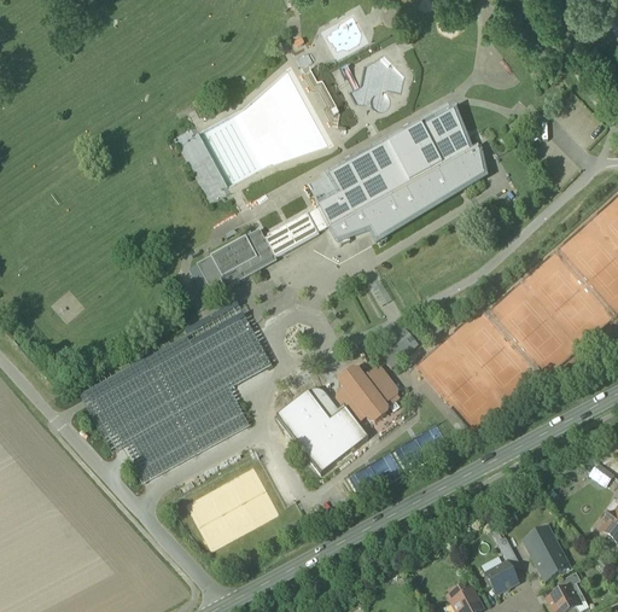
[(308,51),(296,57),(302,66),(314,60),(308,51)]
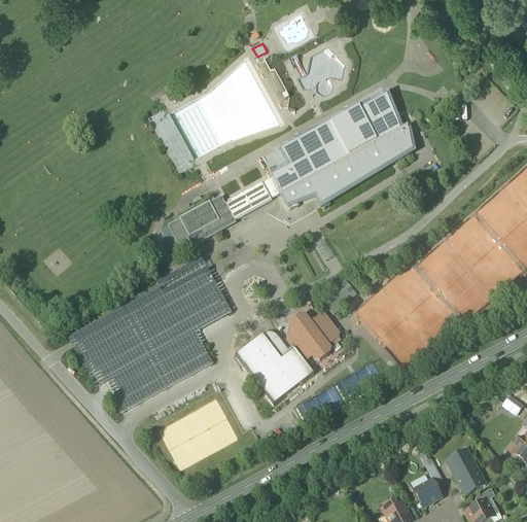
[(271,174),(273,176),(270,177),(224,201),(221,196),(167,223),(180,250),(234,222),(232,218),(276,195),(281,193),(286,204),(313,196),(319,206),(415,153),(412,139),(406,125),(399,128),(385,93),(360,109),(358,105),(279,149),(288,165),(271,174)]
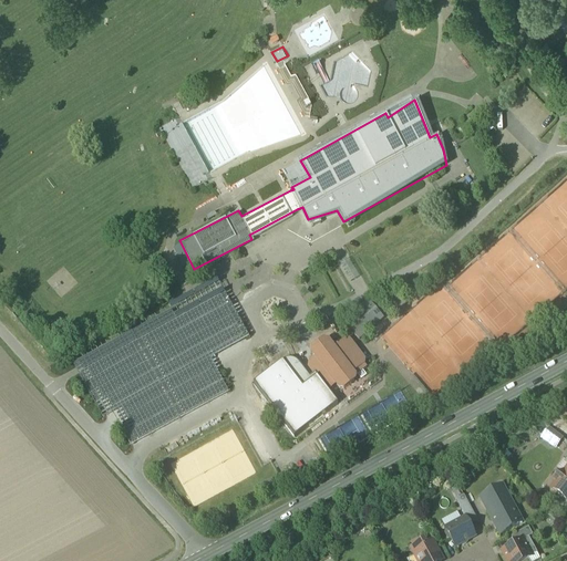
[(208,168),(181,117),(177,120),(174,115),(160,123),(193,183),(208,175),(205,169),(208,168)]
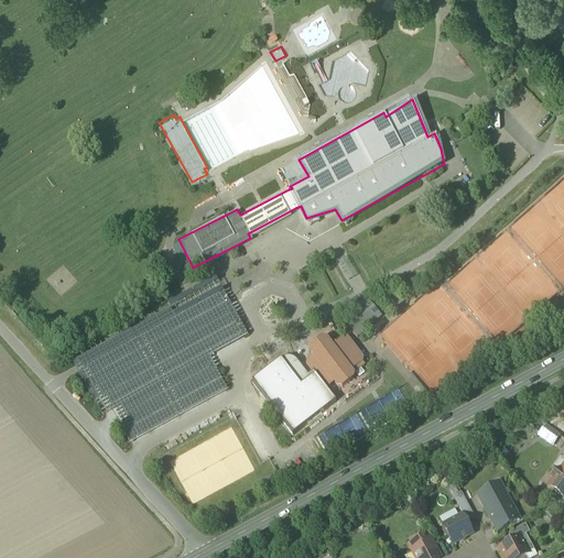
[(378,313),(364,298),(343,319),(356,334),(378,313)]
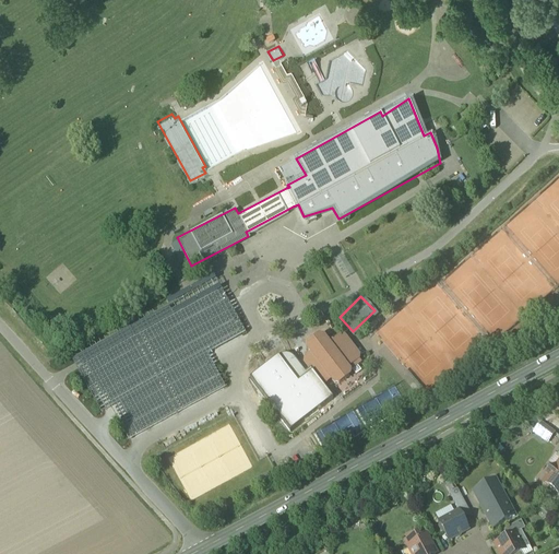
[(360,358),(358,355),(359,351),(345,332),(341,331),(330,340),(323,333),(319,332),(309,340),(308,345),(311,350),(306,354),(305,358),(310,365),(312,367),(316,372),(321,379),(330,373),(334,379),(340,379),(349,372),(351,367),(360,358)]
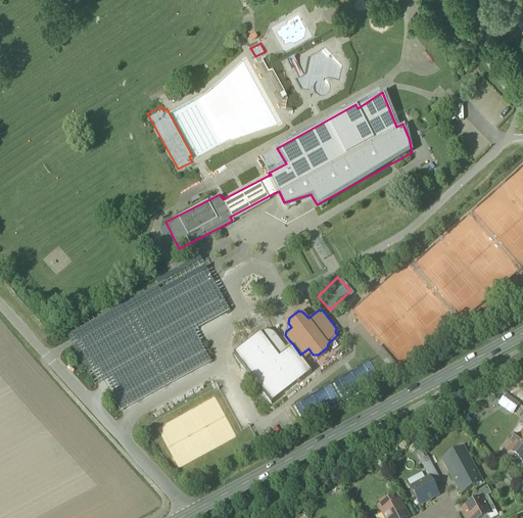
[(262,329),(260,329),(279,354),(292,343),(290,341),(286,344),(275,330),(272,328),(268,327),(265,327),(262,329)]
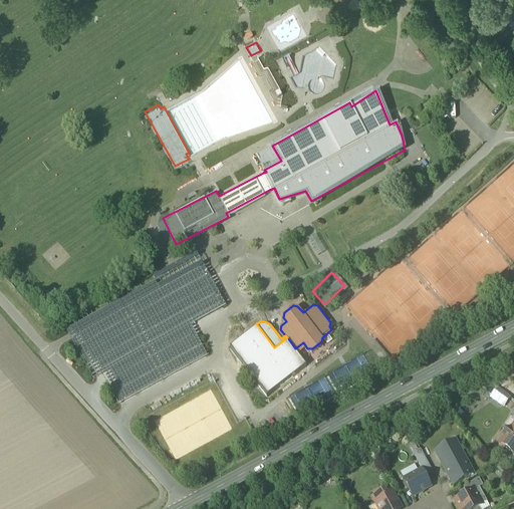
[(266,392),(306,361),(295,348),(290,341),(287,337),(274,347),(256,323),(230,343),(266,392)]
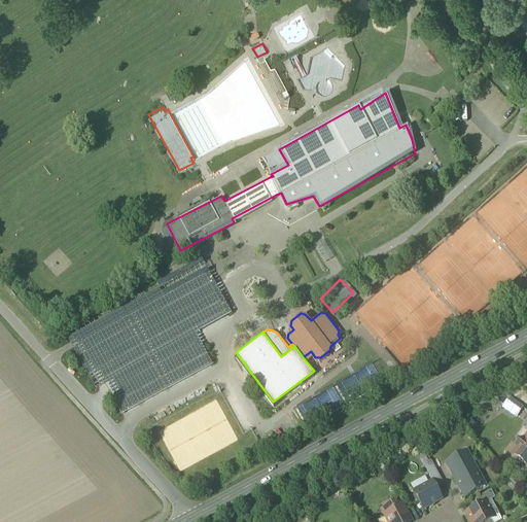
[(516,413),(523,403),(508,393),(501,403),(516,413)]
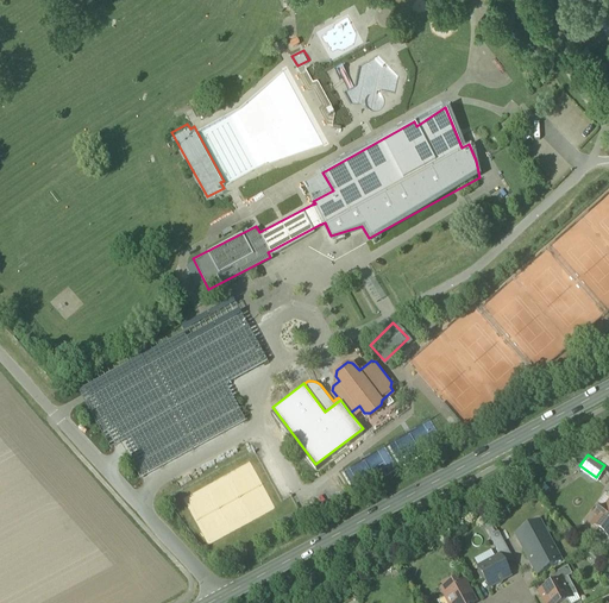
[(608,500),(606,506),(603,503),(597,513),(602,516),(596,523),(608,533),(608,500)]
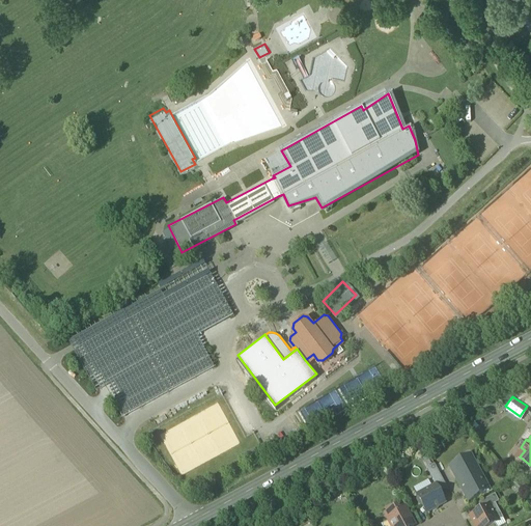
[(490,487),(471,452),(450,464),(469,498),(490,487)]
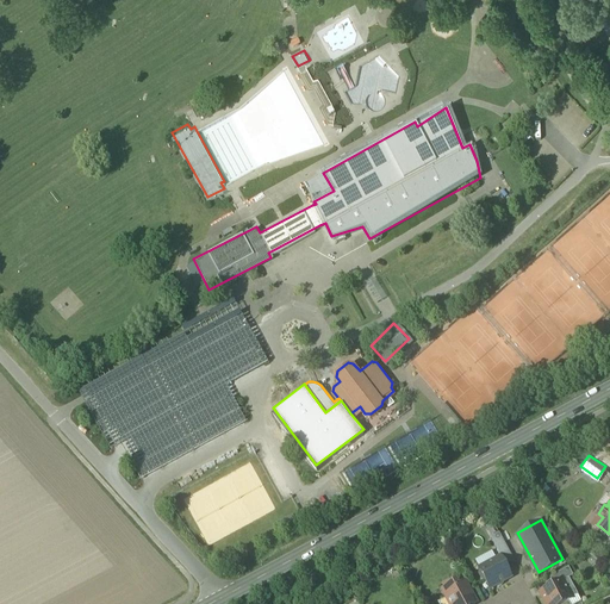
[(509,546),(499,529),(491,534),(499,550),(509,546)]
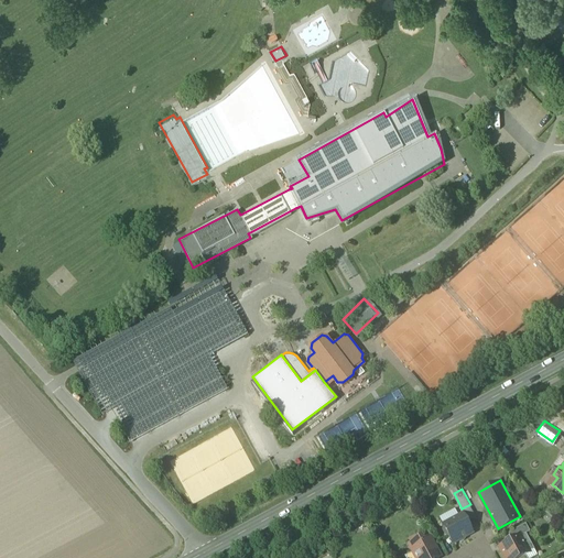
[(464,511),(443,522),(444,524),(443,526),(446,531),(448,532),(453,539),(473,529),(464,511)]
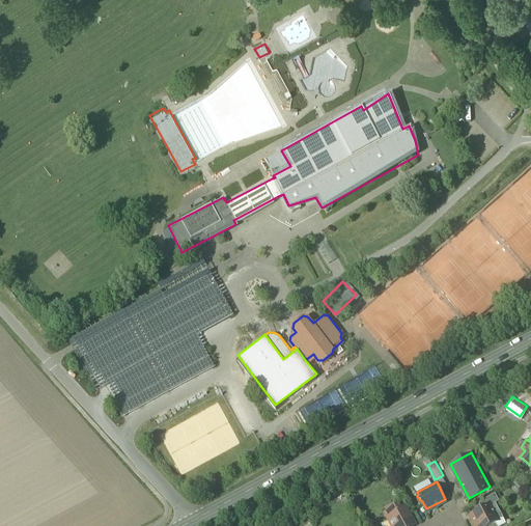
[(495,491),(490,494),(494,501),(499,498),(495,491)]
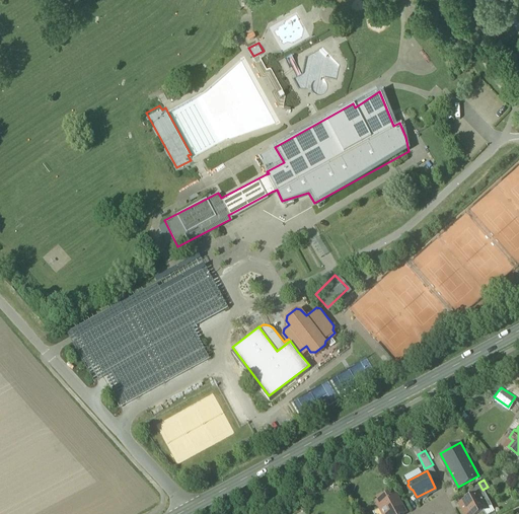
[(478,483),(468,488),(472,495),(478,492),(483,490),(478,483)]
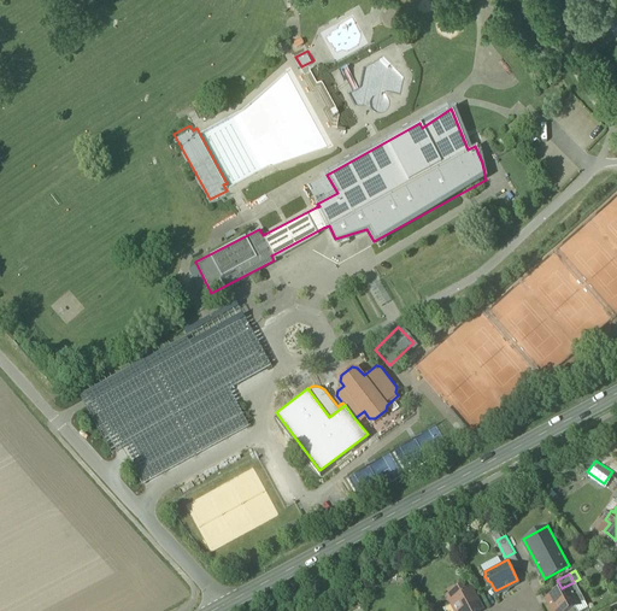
[(562,588),(547,597),(554,610),(562,610),(579,603),(569,585),(562,588)]
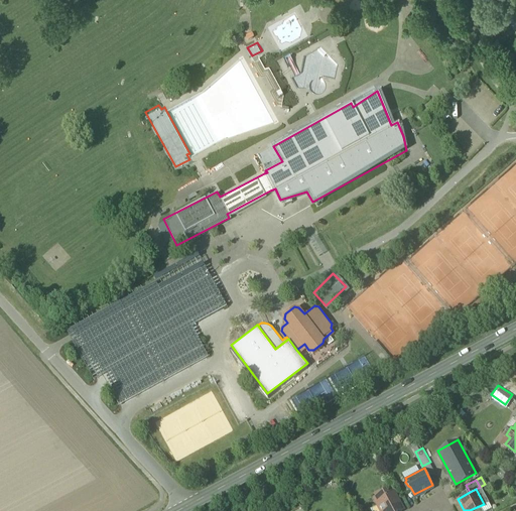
[(393,490),(387,494),(386,491),(375,496),(382,510),(395,510),(403,507),(393,490)]
